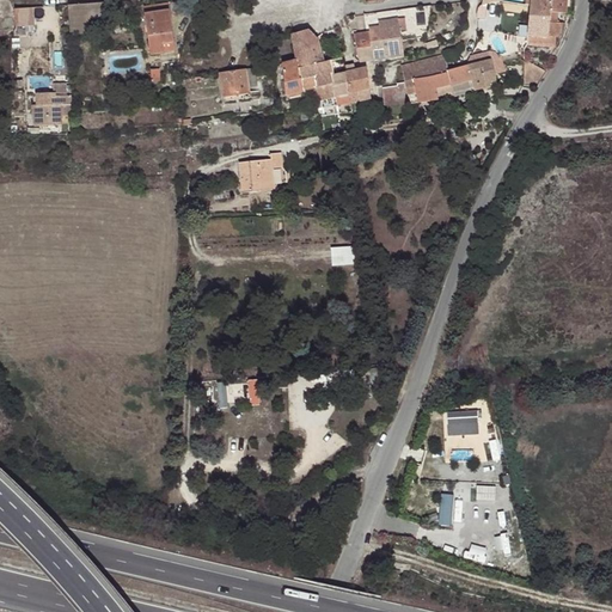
[(530,0),(530,5),(530,8),(551,11),(551,10),(556,11),(567,12),(567,0),(530,0)]
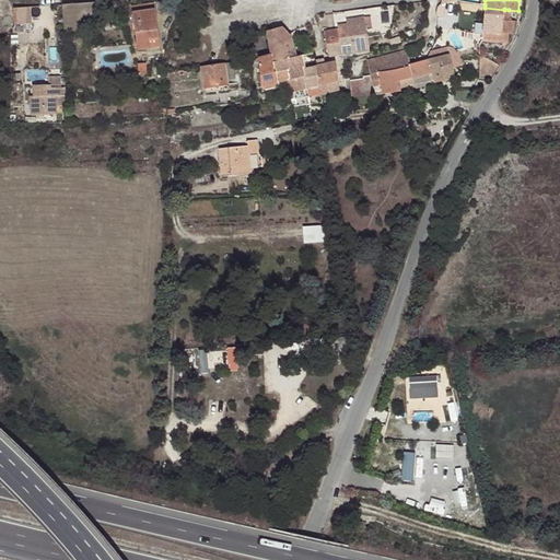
[(104,13),(103,1),(81,3),(82,8),(93,7),(94,13),(104,13)]
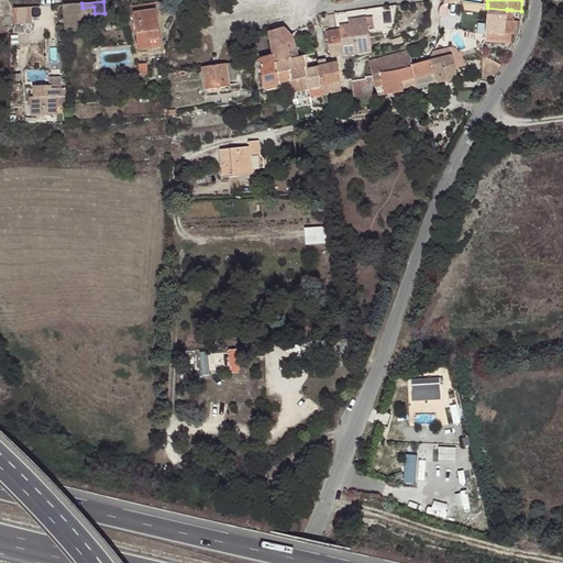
[(134,12),(155,10),(155,2),(133,4),(134,12)]
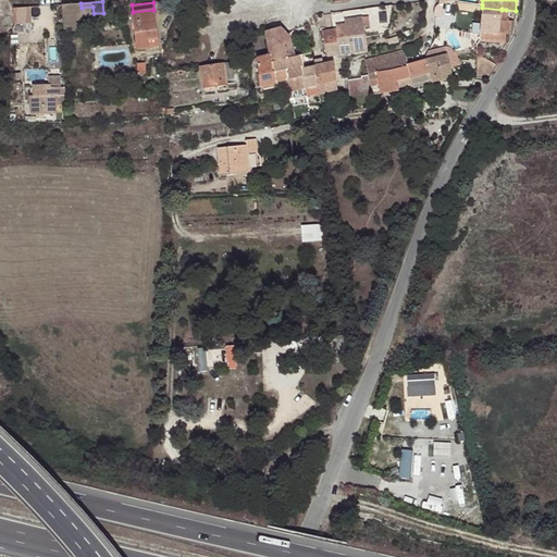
[(14,8),(13,24),(32,23),(31,7),(14,8)]
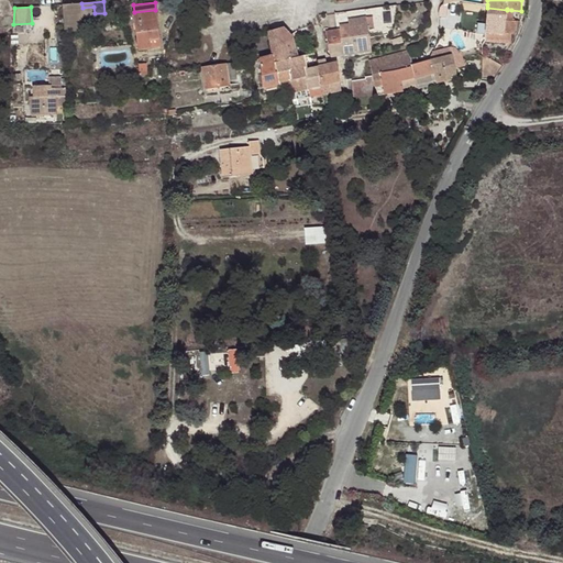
[(487,8),(485,31),(511,33),(515,29),(516,25),(515,21),(510,20),(506,19),(507,10),(487,8)]
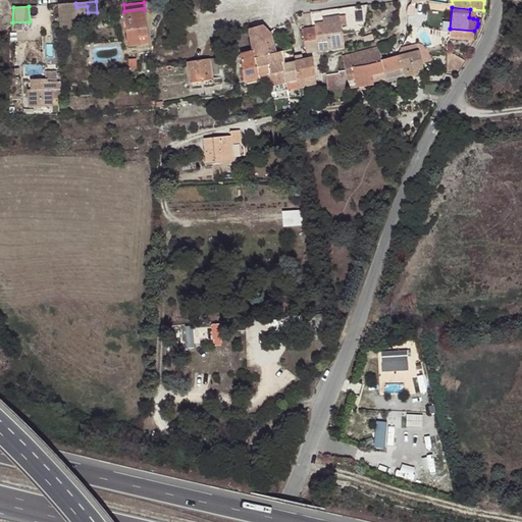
[(145,9),(144,9),(124,11),(126,38),(127,38),(127,45),(140,44),(140,36),(148,36),(145,9)]
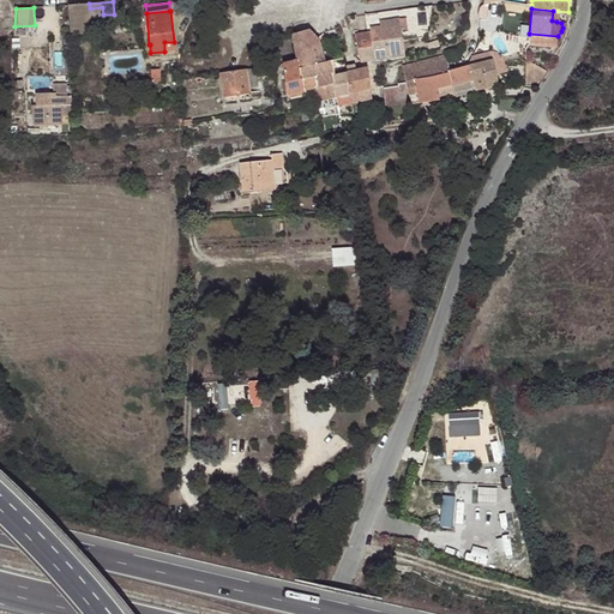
[(379,30),(401,26),(399,22),(399,20),(378,23),(379,30)]
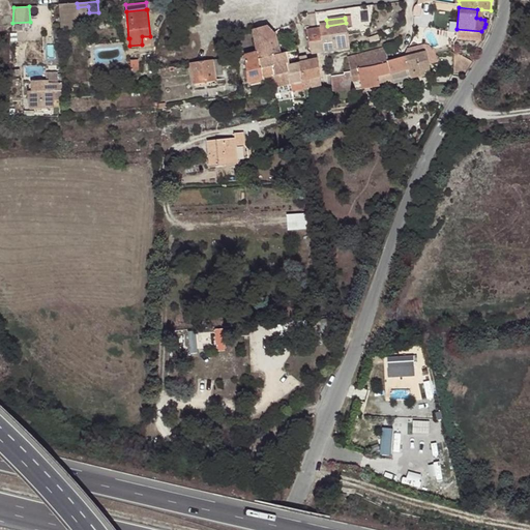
[(489,19),(484,20),(486,24),(484,27),(481,31),(457,29),(455,36),(480,38),(481,37),(484,30),(488,25),(489,19)]
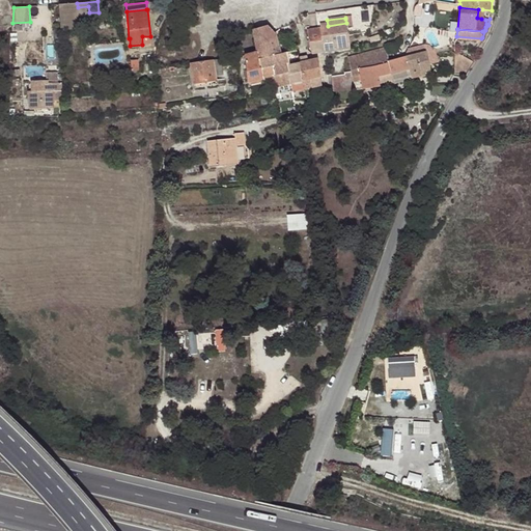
[(324,51),(351,49),(347,28),(347,23),(346,23),(328,26),(319,27),(320,30),(310,32),(311,40),(309,42),(310,49),(318,48),(316,40),(323,40),(324,48),(324,51)]
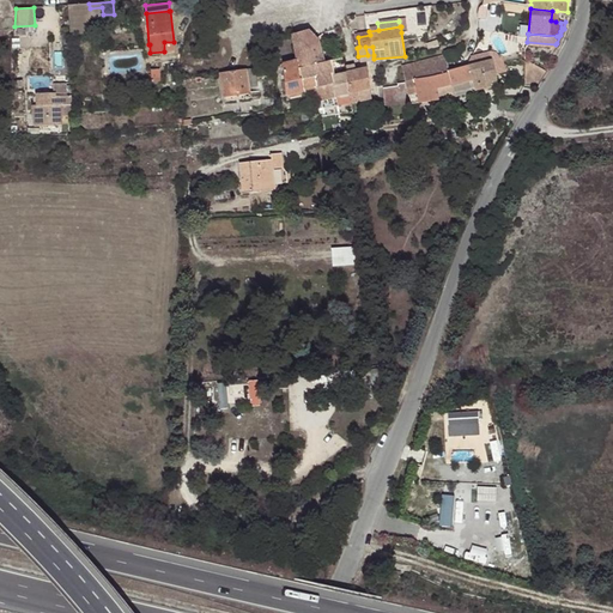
[(316,37),(309,29),(292,34),(297,60),(299,67),(301,68),(314,65),(314,64),(315,64),(313,54),(316,54),(313,43),(316,38),(316,37)]
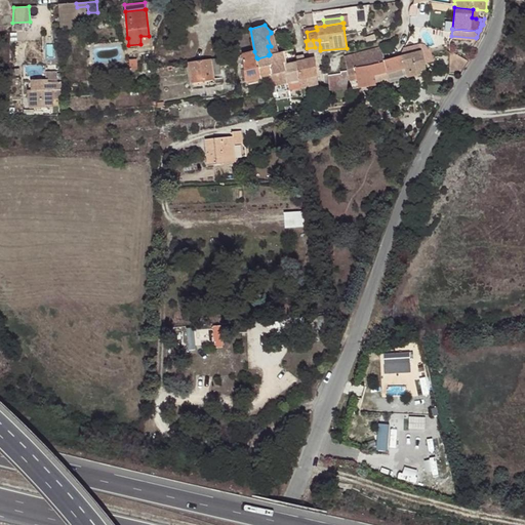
[(270,54),(277,52),(272,33),(271,33),(268,37),(271,46),(268,46),(270,54)]
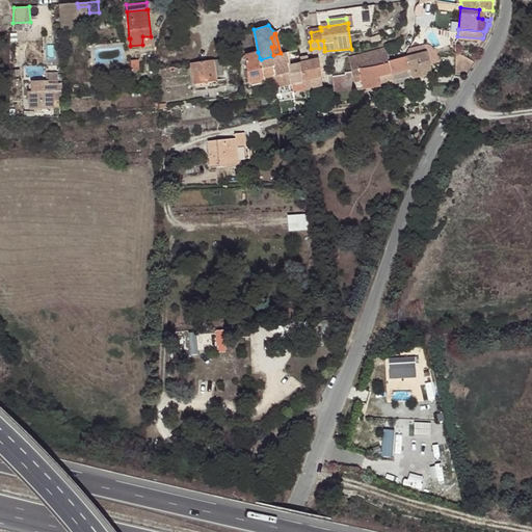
[(152,44),(151,36),(142,36),(142,45),(152,44)]
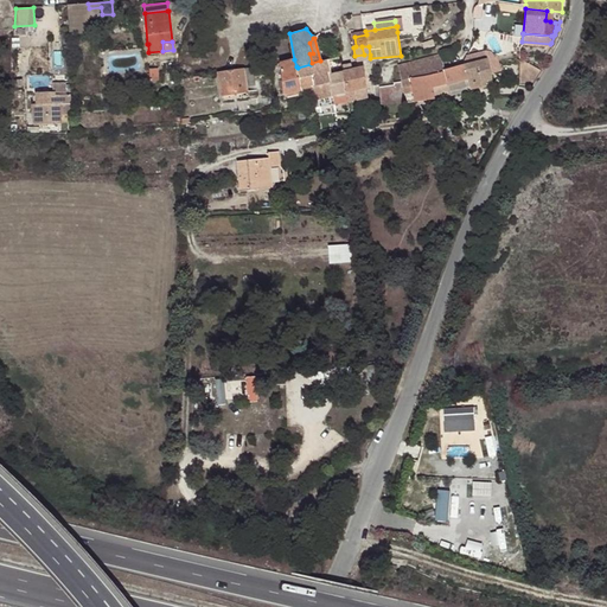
[(465,55),(467,63),(483,59),(481,53),(481,51),(465,55)]
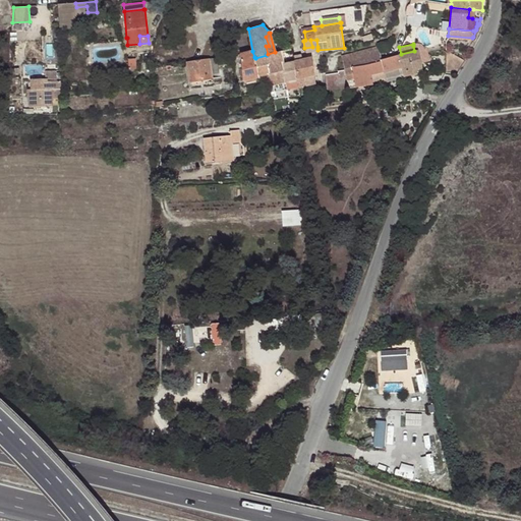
[(419,44),(413,46),(414,51),(417,50),(421,64),(429,62),(427,55),(419,44)]
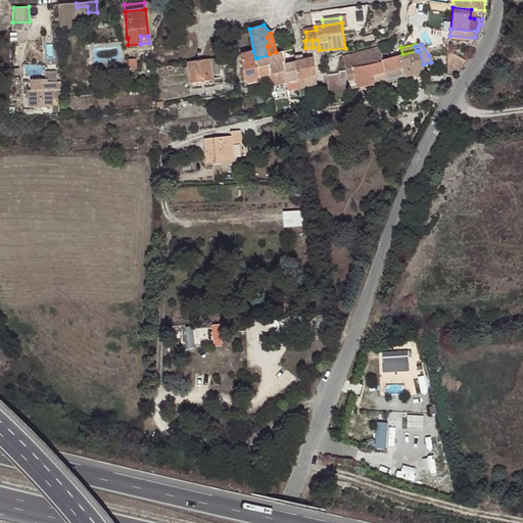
[(383,59),(379,46),(344,56),(347,69),(350,89),(350,90),(373,85),(373,83),(371,76),(385,72),(382,59),(383,59)]
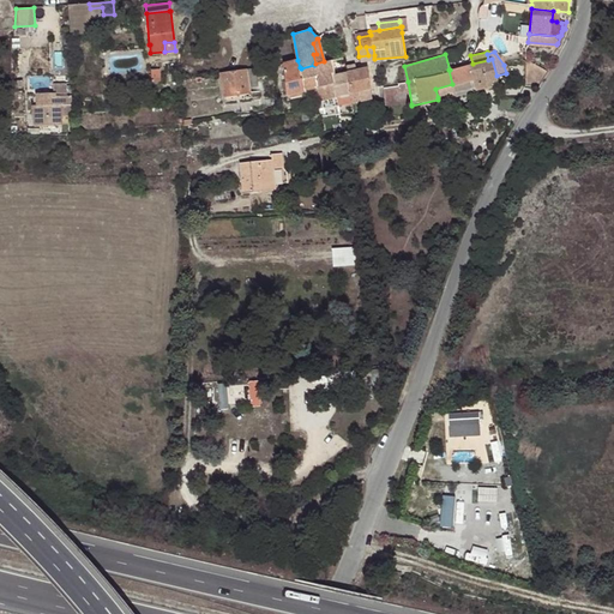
[(492,59),(488,60),(493,76),(481,78),(482,83),(473,85),(474,90),(474,92),(488,89),(487,84),(498,82),(497,76),(492,59)]
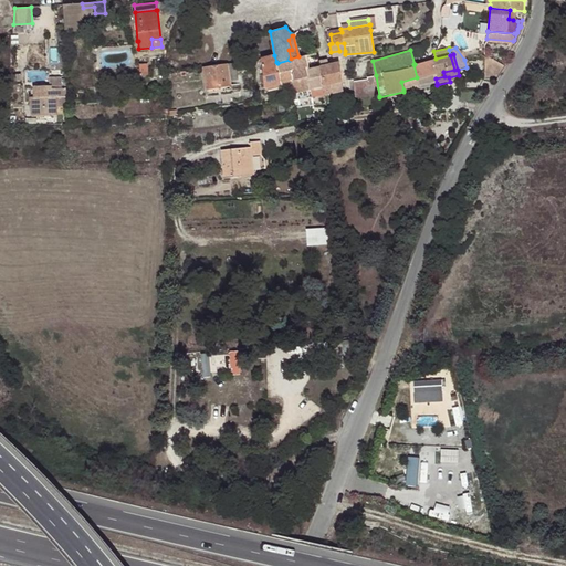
[(262,65),(264,87),(280,84),(278,63),(276,62),(274,55),(261,59),(262,65)]
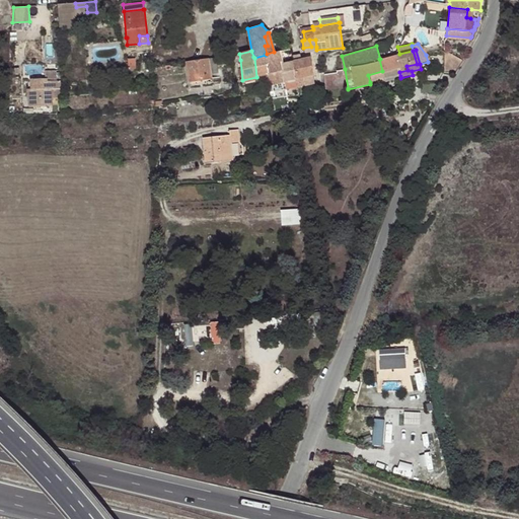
[(274,52),(267,54),(266,54),(266,55),(267,55),(269,73),(283,70),(283,64),(284,64),(282,52),(282,51),(274,52)]
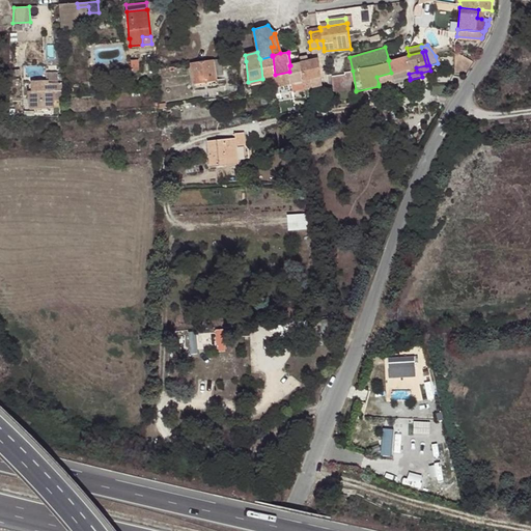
[(388,60),(391,73),(391,74),(408,70),(409,74),(417,72),(416,67),(426,65),(422,52),(409,55),(389,60),(388,60)]
